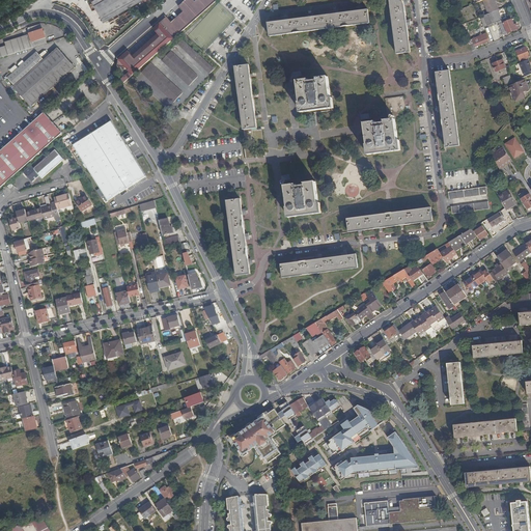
[(123,0),(99,0),(92,2),(104,23),(131,8),(123,0)]
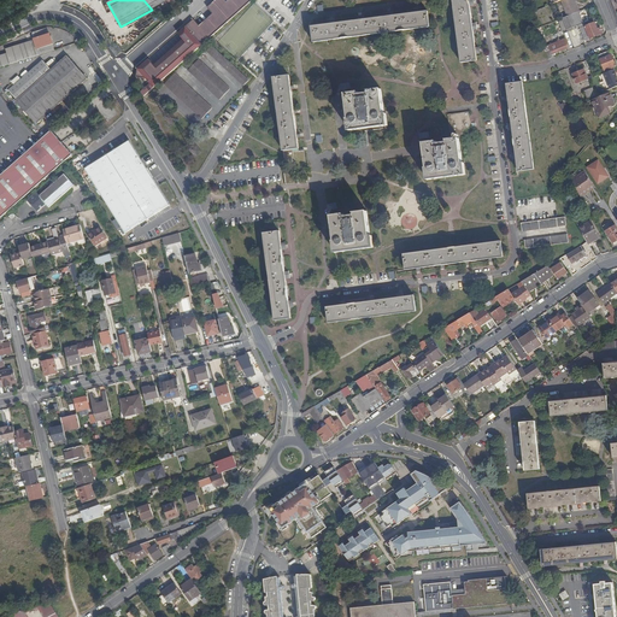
[(229,0),(225,4),(222,0),(217,0),(206,10),(212,16),(199,28),(193,22),(187,27),(177,36),(183,42),(154,68),(148,62),(137,71),(136,80),(147,80),(151,84),(141,93),(145,97),(146,95),(154,88),(156,87),(194,53),(241,11),(253,0),(229,0)]
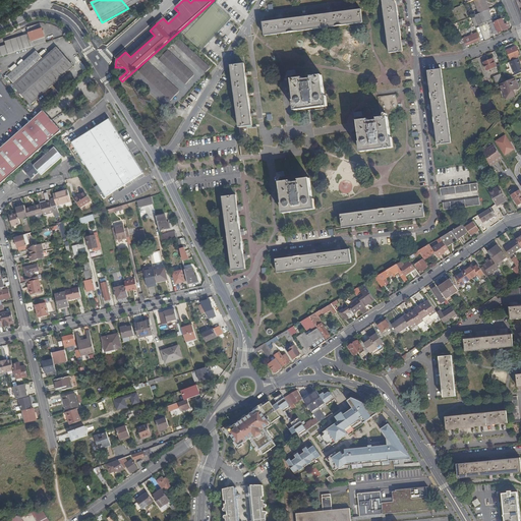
[(382,0),(388,39),(390,53),(403,51),(395,0),(382,0)]
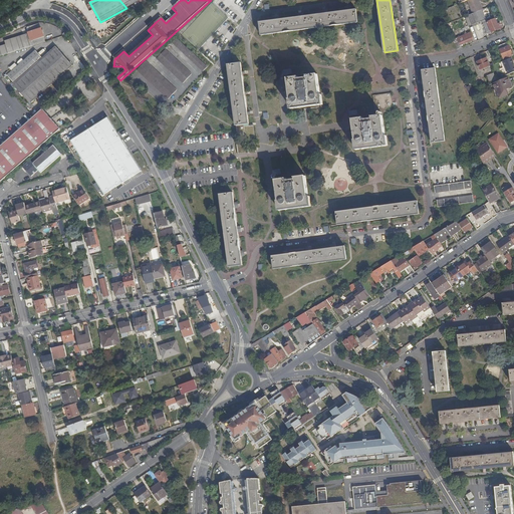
[(470,0),(469,0),(474,13),(477,12),(483,10),(484,10),(479,0),(470,0)]
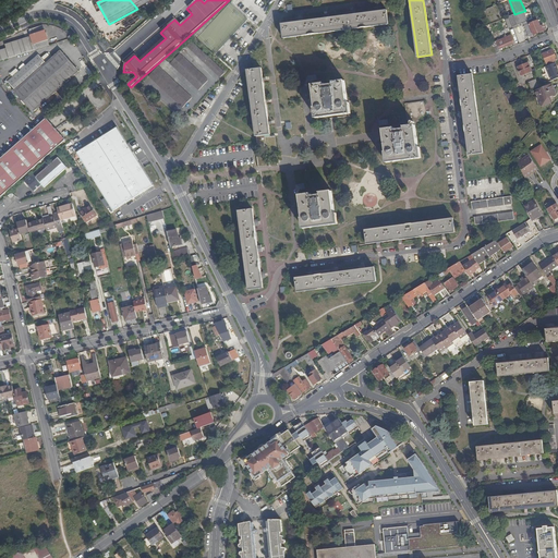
[(283,38),(388,24),(387,10),(282,24),(283,38)]
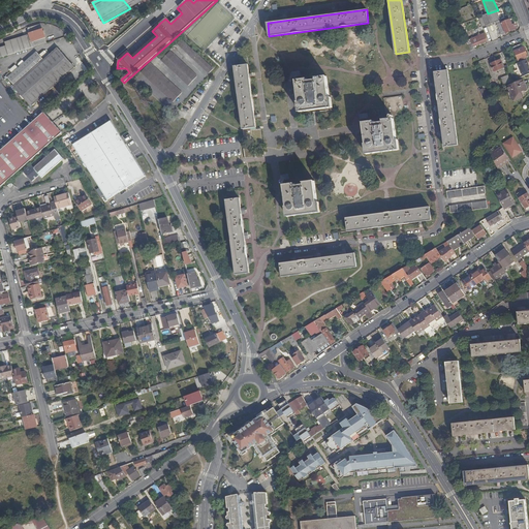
[(483,17),(487,26),(496,22),(501,21),(497,10),(491,12),(488,13),(483,17)]
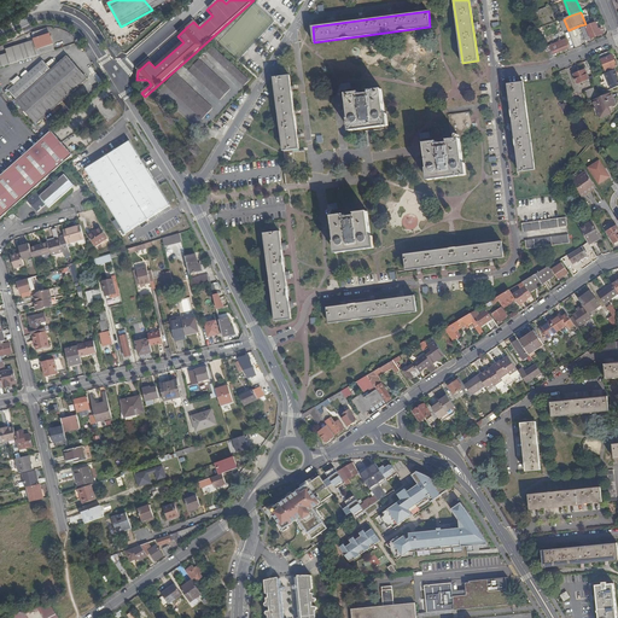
[(579,25),(586,41),(604,33),(602,28),(599,29),(596,23),(588,27),(582,12),(581,12),(586,24),(579,25)]
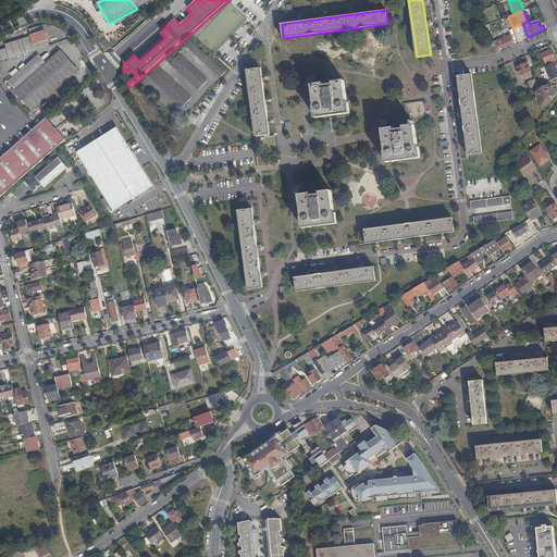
[(0,50),(0,61),(8,59),(49,46),(45,31),(42,25),(28,29),(31,35),(31,36),(5,45),(7,48),(0,50)]
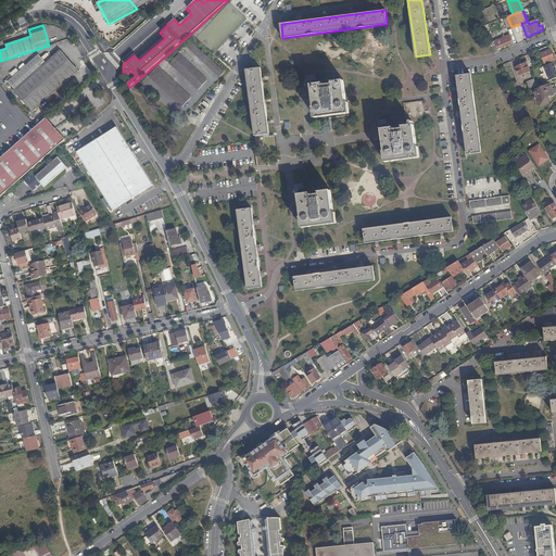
[(497,41),(501,48),(514,42),(510,36),(497,41)]
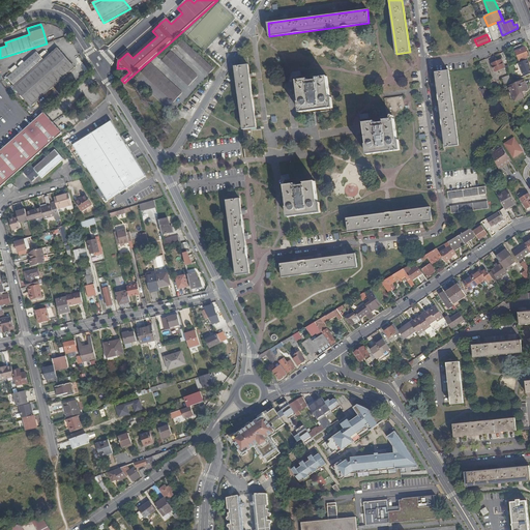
[(181,40),(210,74),(216,68),(212,64),(186,36),(181,40)]
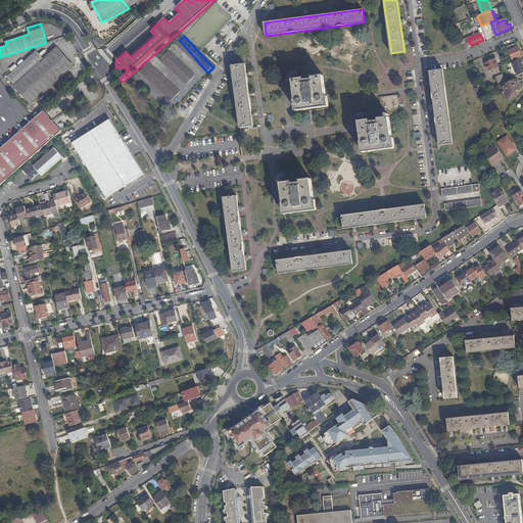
[(163,56),(188,84),(198,75),(174,47),(163,56)]
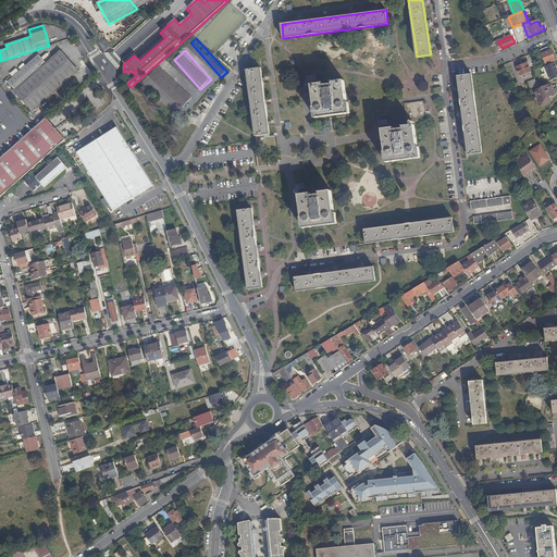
[(556,60),(553,50),(547,52),(543,54),(545,59),(546,64),(556,60)]
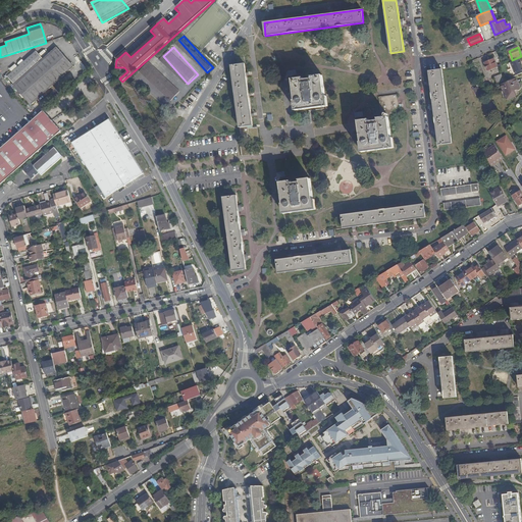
[(12,72),(7,76),(15,85),(13,87),(31,105),(74,66),(57,48),(44,59),(37,51),(17,67),(15,65),(10,69),(11,70),(12,72)]
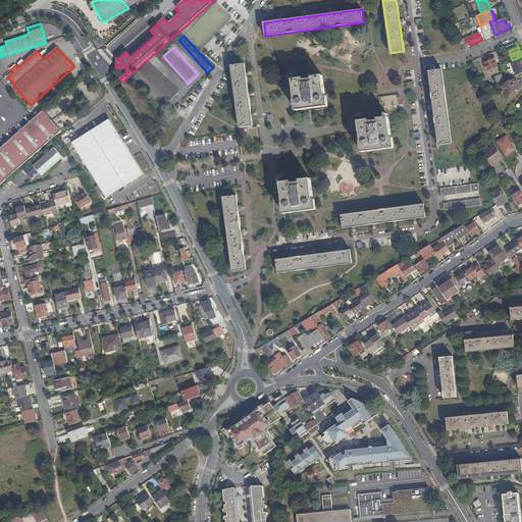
[(144,67),(172,99),(181,90),(153,58),(144,67)]
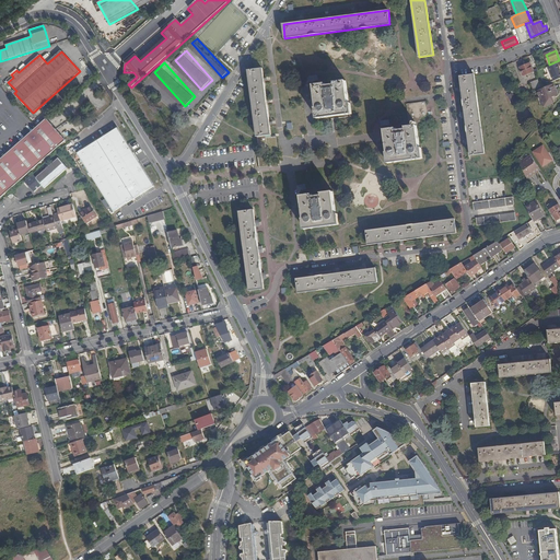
[(534,72),(531,63),(521,68),(524,77),(534,72)]
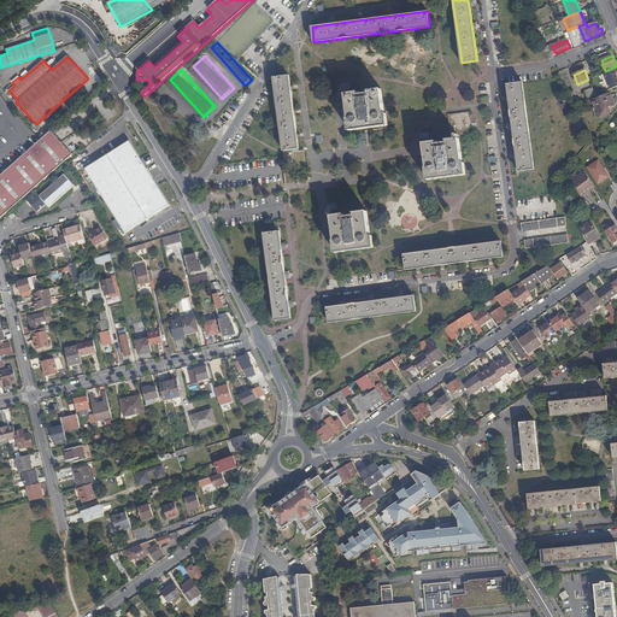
[(610,89),(616,86),(616,75),(615,70),(604,74),(610,89)]
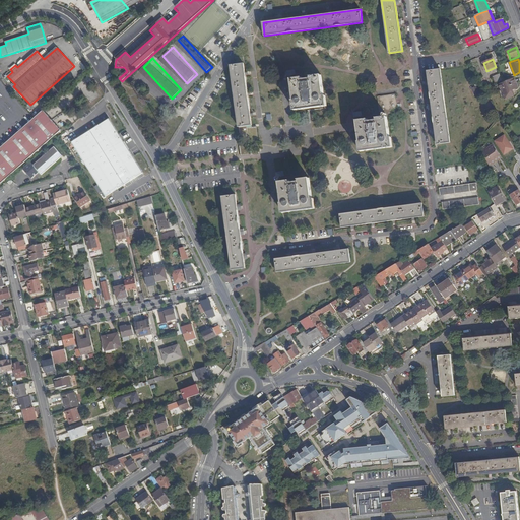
[(81,60),(78,63),(83,70),(86,68),(81,60)]
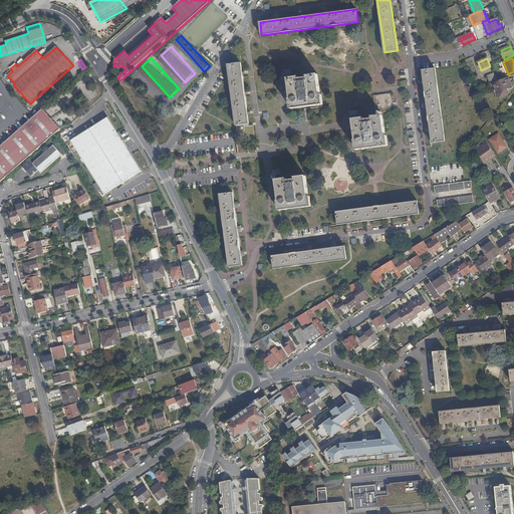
[(228,64),(236,125),(249,123),(241,62),(228,64)]
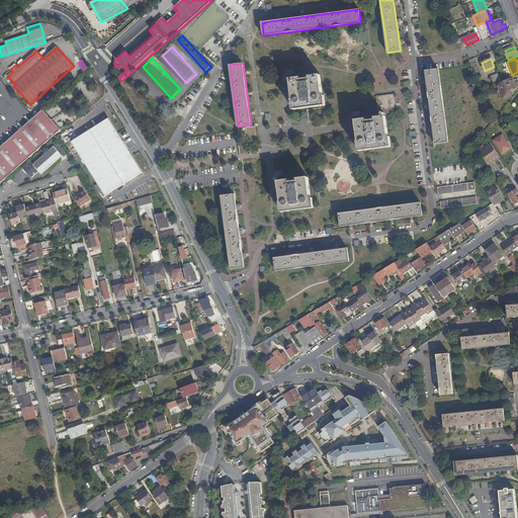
[(435,144),(448,142),(445,122),(438,69),(425,71),(435,144)]
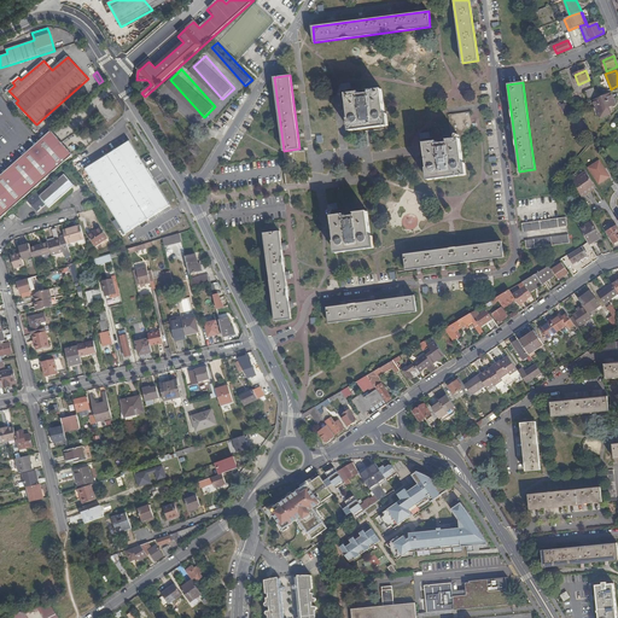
[(586,92),(589,99),(598,95),(594,88),(586,92)]
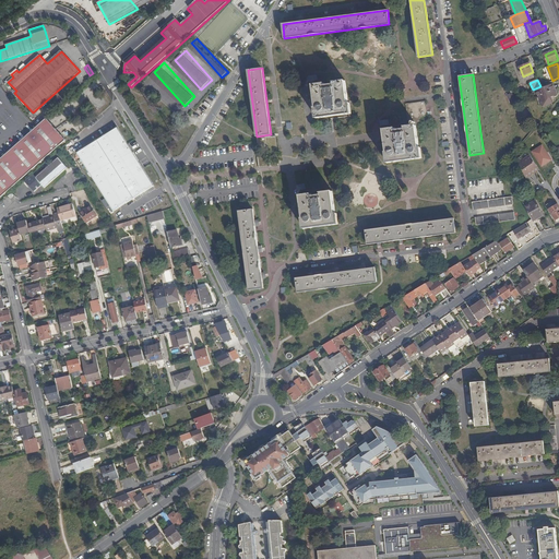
[(312,85),(317,118),(352,114),(347,81),(312,85)]
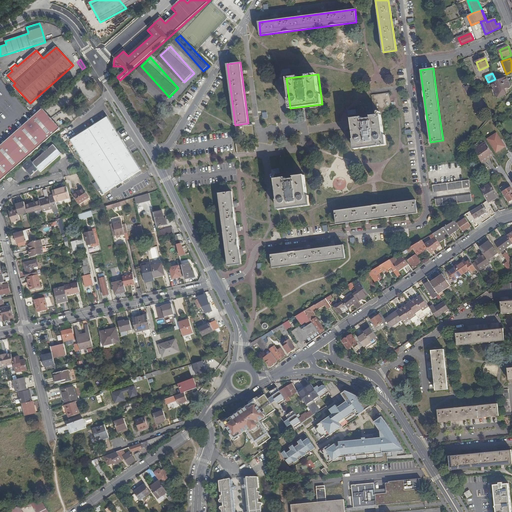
[(510,86),(506,78),(493,84),(498,97),(505,94),(503,89),(510,86)]
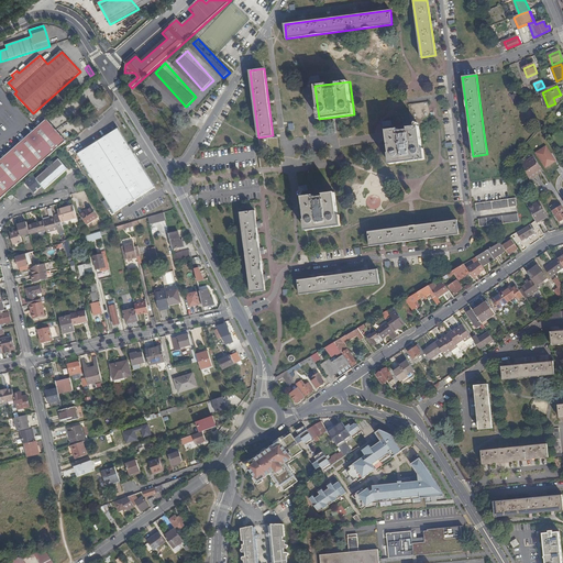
[(386,131),(390,164),(424,159),(420,127),(432,124),(429,102),(409,105),(412,127),(386,131)]
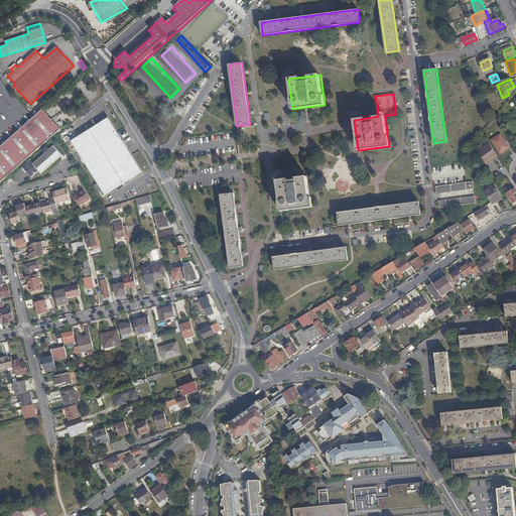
[(0,182),(60,129),(43,109),(32,119),(0,146),(0,182)]
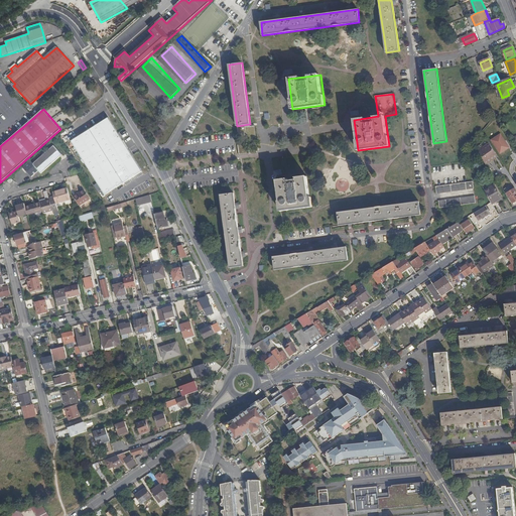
[(108,117),(71,141),(97,182),(94,184),(98,191),(102,189),(103,191),(101,192),(103,196),(142,170),(108,117)]
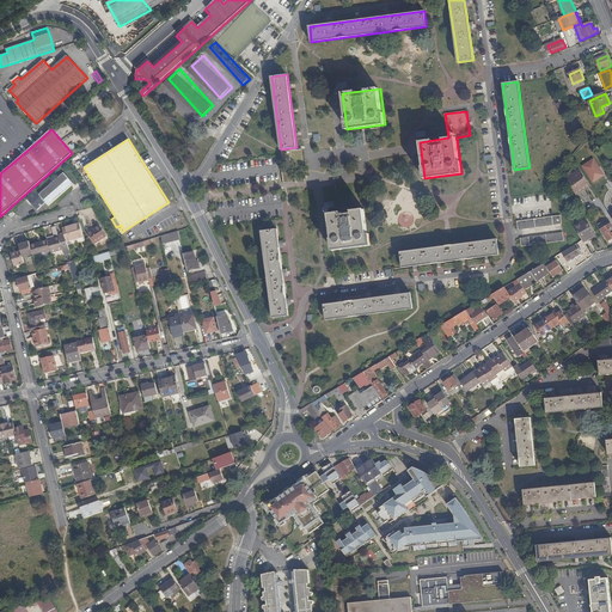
[(592,159),(582,166),(593,183),(604,176),(592,159)]
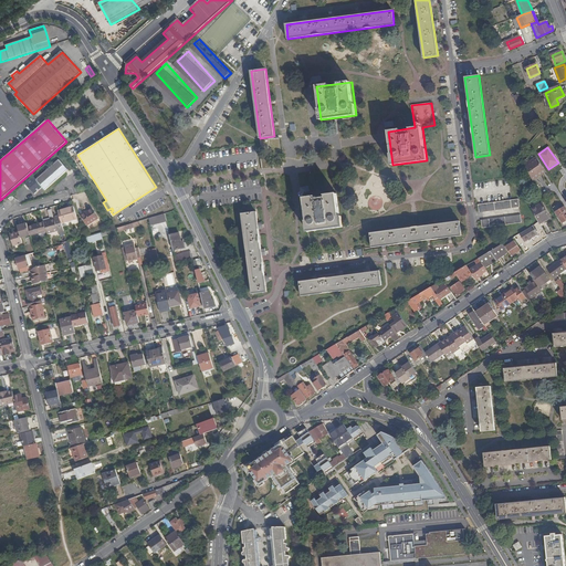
[(535,177),(536,178),(543,174),(542,173),(545,170),(537,157),(524,166),(532,179),(535,177)]
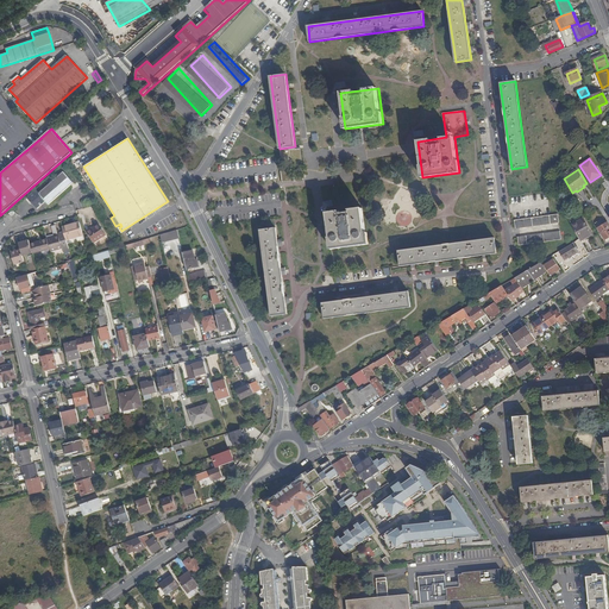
[(39,193),(36,189),(27,198),(37,208),(45,201),(49,205),(73,182),(63,171),(39,193)]
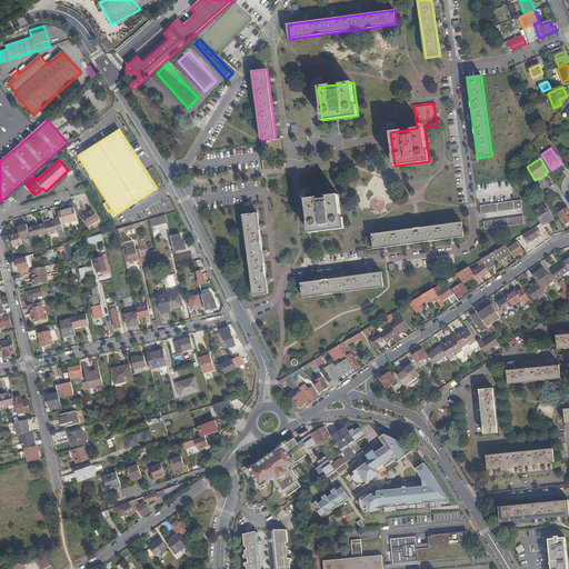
[(305,200),(309,232),(345,228),(340,195),(305,200)]
